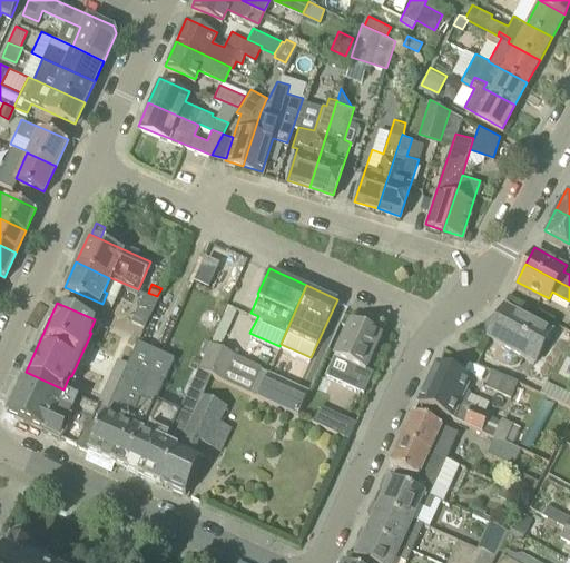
[(536,359),(541,348),(552,328),(504,303),(488,334),(536,359)]
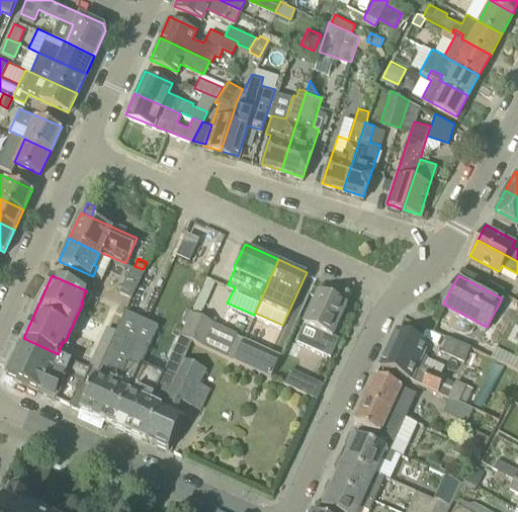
[(131,295),(134,289),(122,283),(119,289),(131,295)]
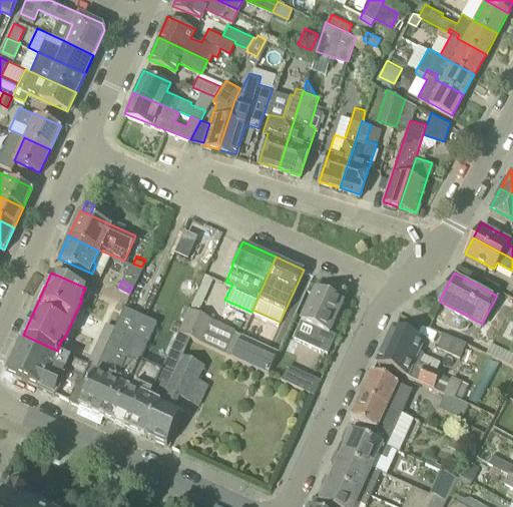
[(343,301),(315,288),(293,336),(327,352),(336,333),(330,330),(343,301)]
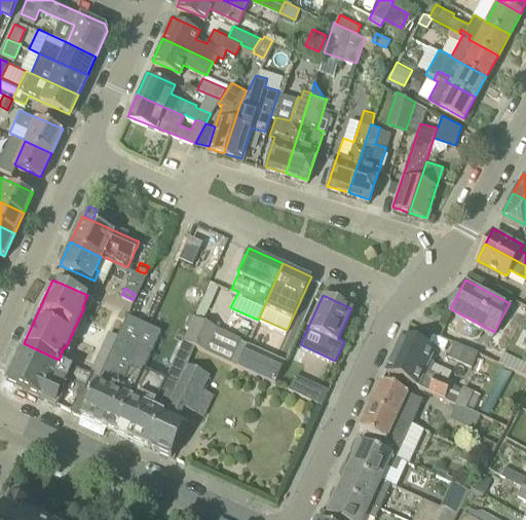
[(81,414),(114,429),(143,367),(160,328),(130,314),(127,313),(118,333),(98,377),(81,414)]
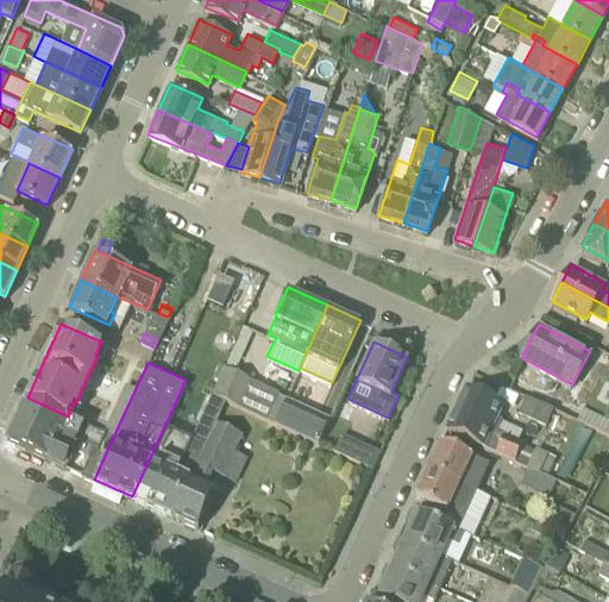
[(275,420),(287,395),(278,392),(280,388),(231,367),(224,363),(211,390),(225,397),(275,420)]
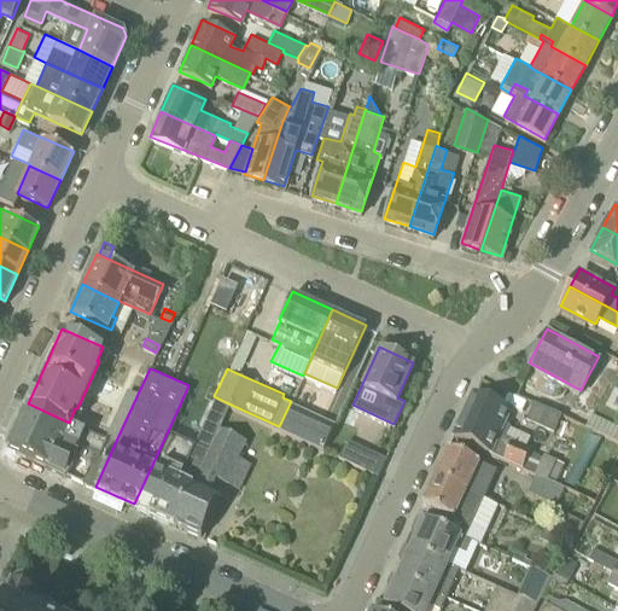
[(127,387),(104,438),(105,438),(115,443),(139,391),(127,387)]
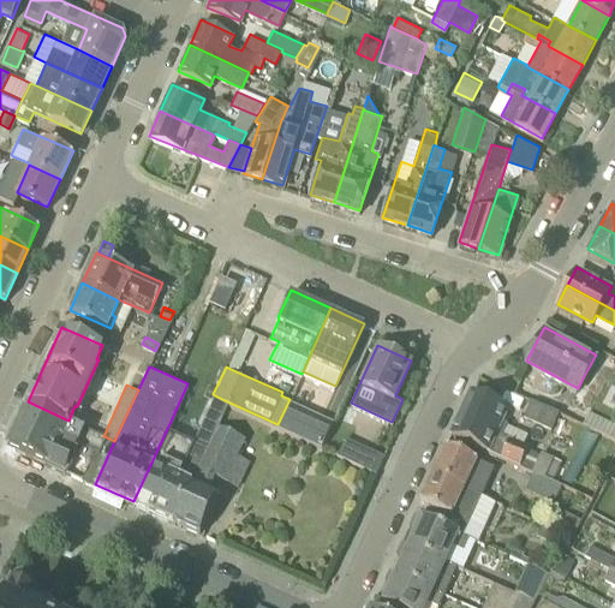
[(553,478),(561,458),(542,449),(541,451),(502,433),(507,422),(501,419),(508,404),(471,388),(451,431),(532,470),(553,478)]
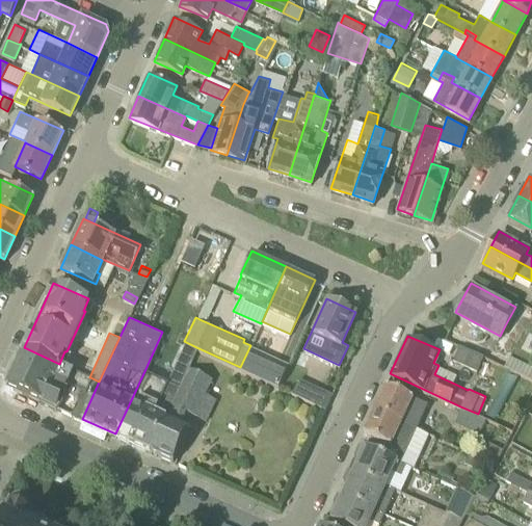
[(196,347),(184,341),(177,360),(189,365),(196,347)]
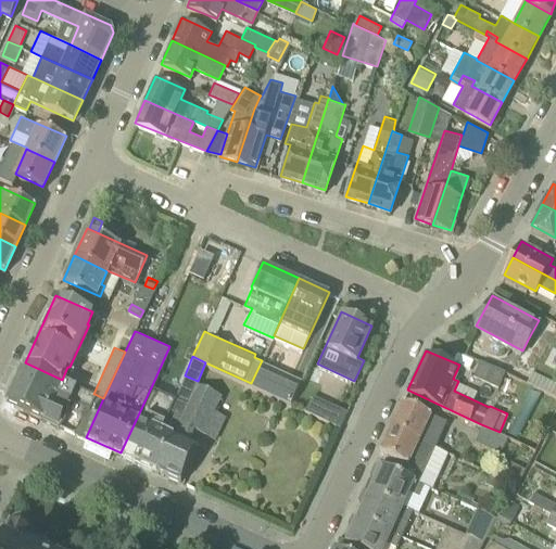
[(474,374),(498,385),(505,370),(480,358),(474,374)]
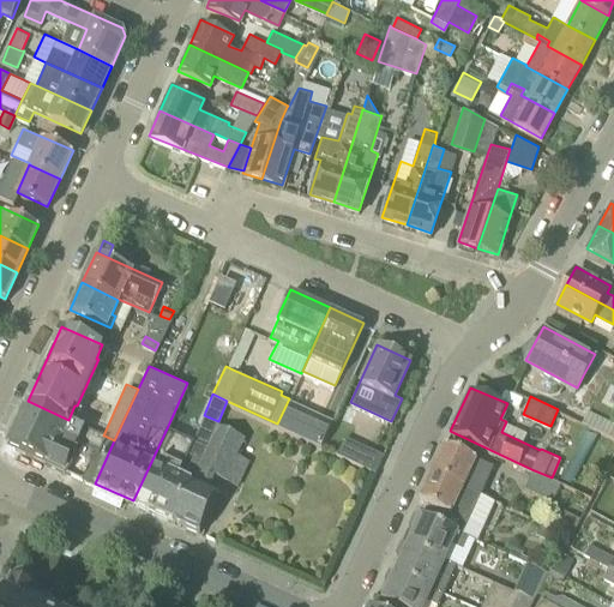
[(289,398),(277,424),(321,444),(333,418),(289,398)]
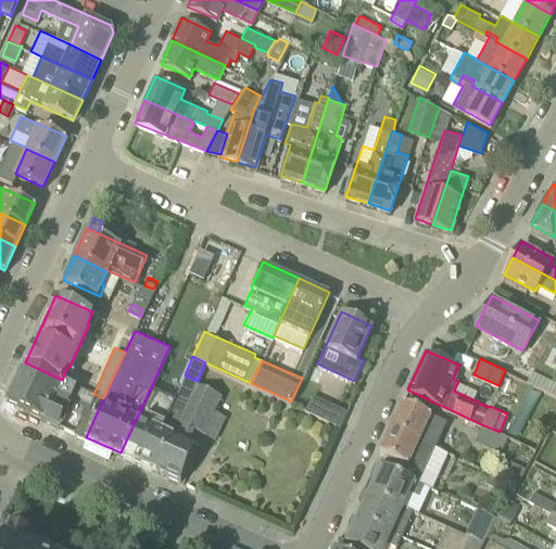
[(11,404),(59,425),(74,432),(85,405),(89,407),(95,394),(93,394),(62,380),(25,362),(9,396),(10,397),(12,403),(11,404)]
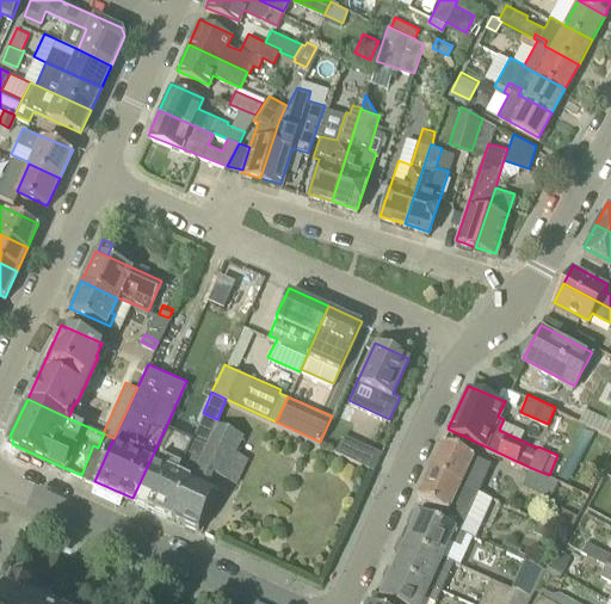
[(599,426),(610,432),(610,418),(604,415),(599,426)]
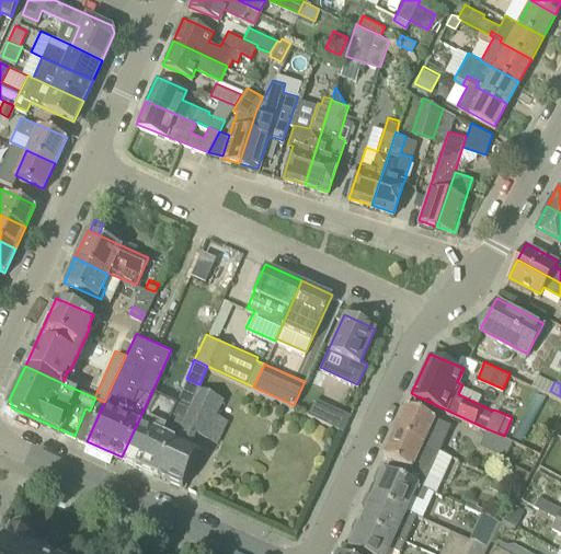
[(158,473),(182,485),(197,451),(189,447),(195,433),(215,441),(226,418),(215,413),(222,397),(197,387),(189,405),(158,473)]
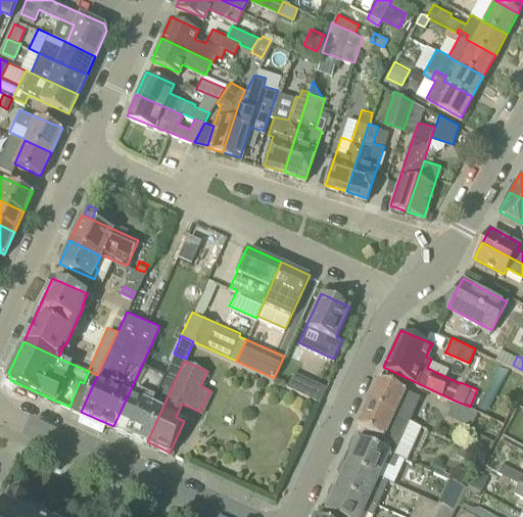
[(164,373),(164,374),(142,365),(113,426),(147,441),(176,378),(164,373)]
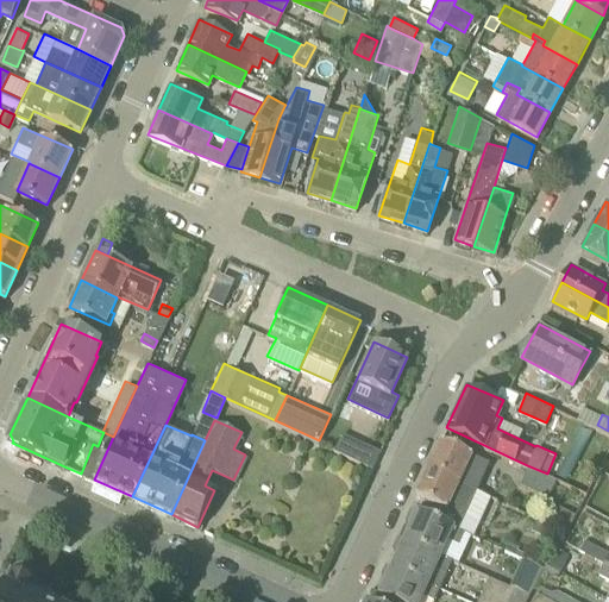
[(372,466),(381,449),(341,431),(333,449),(372,466)]
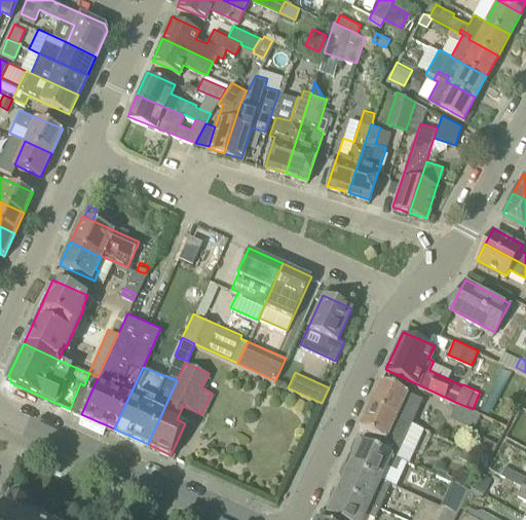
[(80,383),(70,409),(81,414),(98,377),(89,373),(84,385),(80,383)]
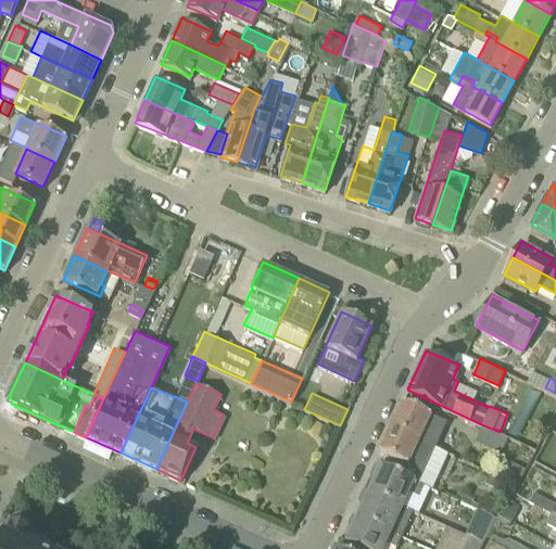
[(446,420),(403,399),(391,425),(436,445),(437,445),(446,420)]
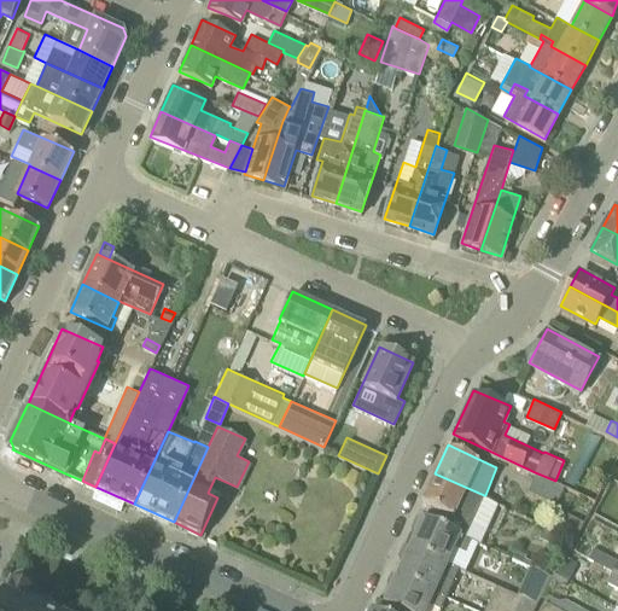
[(557,501),(564,484),(555,481),(535,472),(529,489),(557,501)]
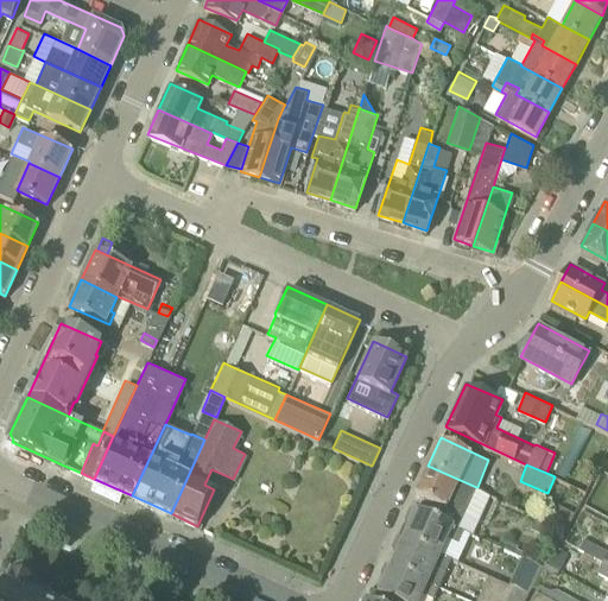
[(428,466),(416,493),(425,497),(419,508),(454,524),(474,532),(480,518),(491,493),(477,487),(476,487),(428,466)]
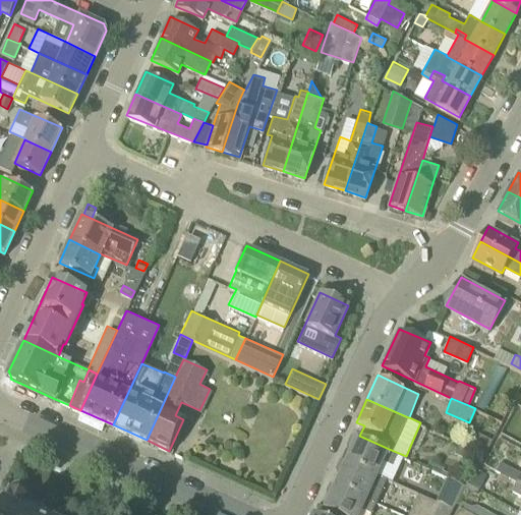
[(404,456),(389,449),(359,436),(356,435),(356,436),(346,459),(386,477),(393,480),(404,456)]
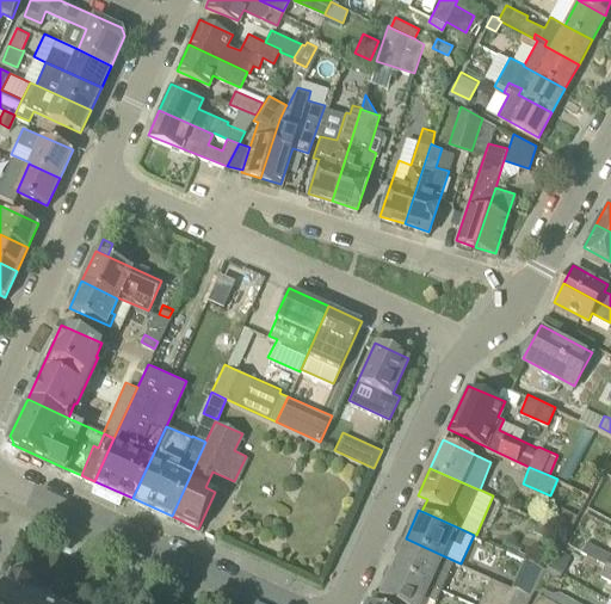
[(394,565),(431,583),(438,568),(448,573),(452,560),(406,538),(394,565)]
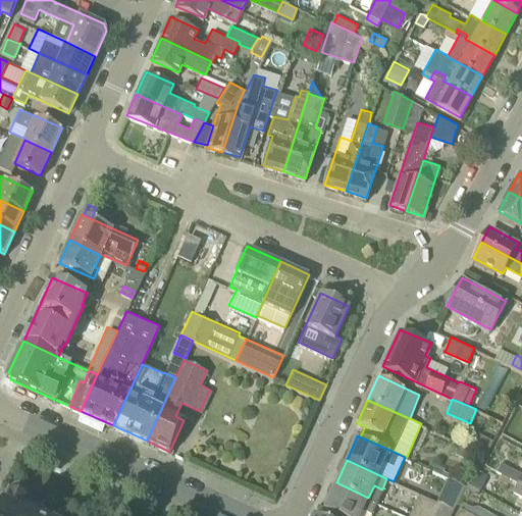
[(521,470),(501,460),(497,469),(518,480),(518,479),(521,481),(521,470)]
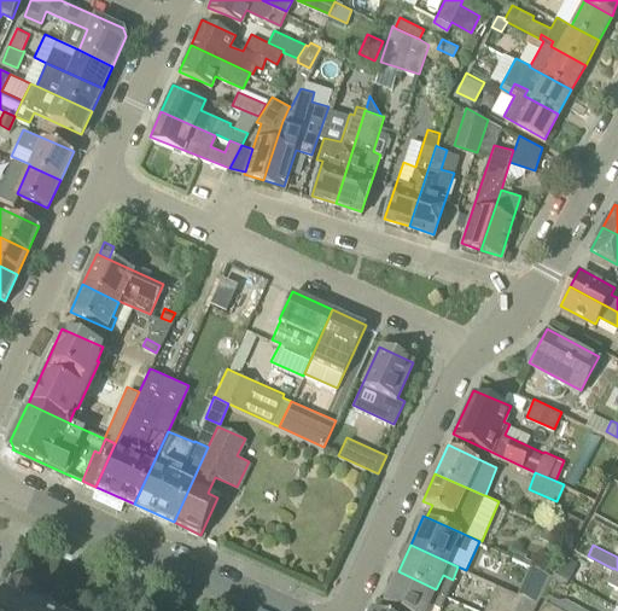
[(522,560),(525,553),(509,546),(506,553),(522,560)]
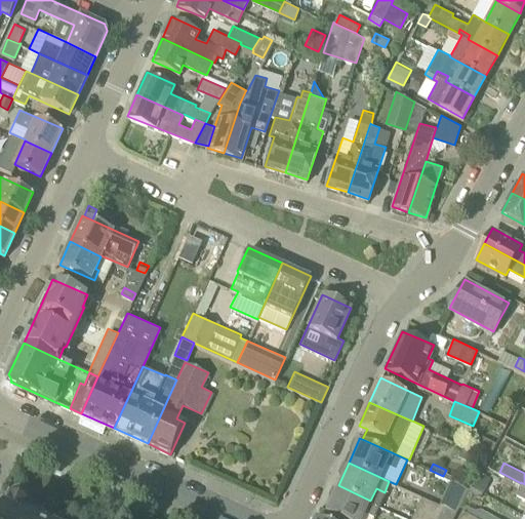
[(483,489),(490,477),(480,472),(474,484),(483,489)]
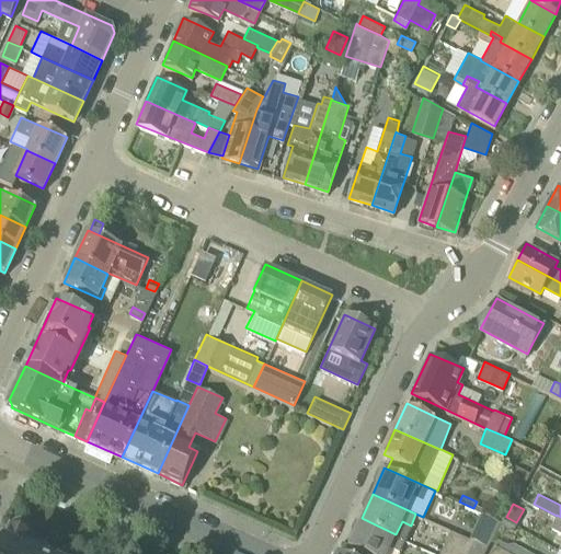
[(513,529),(515,523),(503,517),(501,523),(513,529)]
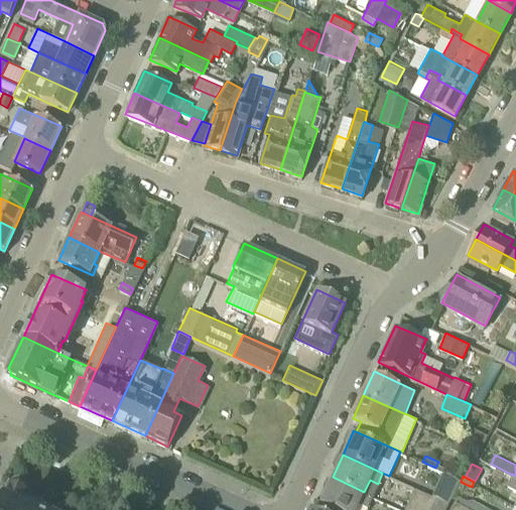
[(320,501),(320,502),(340,509),(356,509),(359,503),(367,507),(372,496),(364,492),(333,477),(321,501),(320,501)]
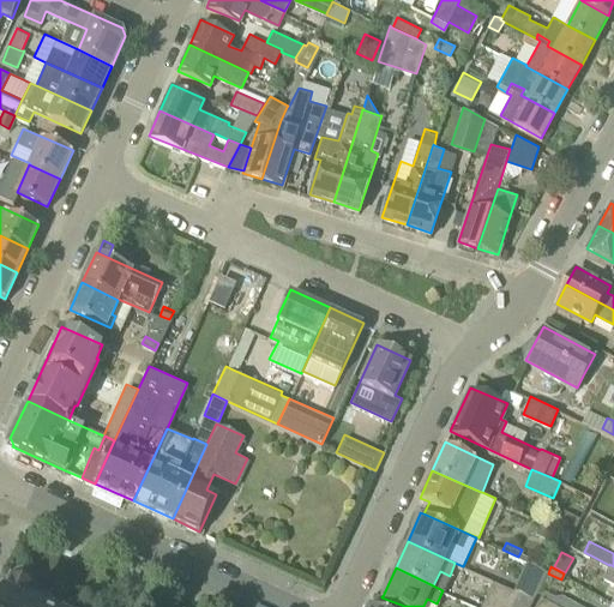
[(71,606),(72,606),(74,602),(52,592),(49,598),(32,589),(35,584),(31,583),(34,580),(30,572),(23,569),(16,571),(14,575),(11,574),(0,596),(0,606),(71,606)]
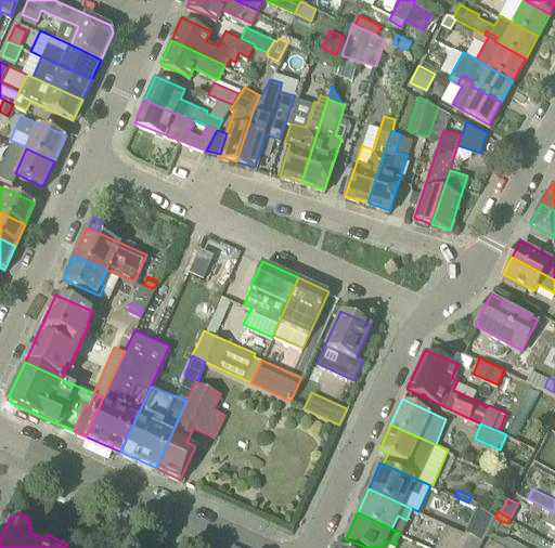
[(447,547),(456,527),(446,522),(434,547),(447,547)]
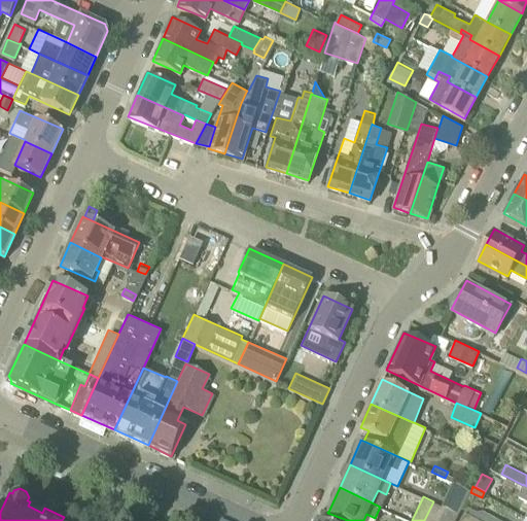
[(437,520),(445,507),(441,505),(433,501),(424,520),(437,520)]
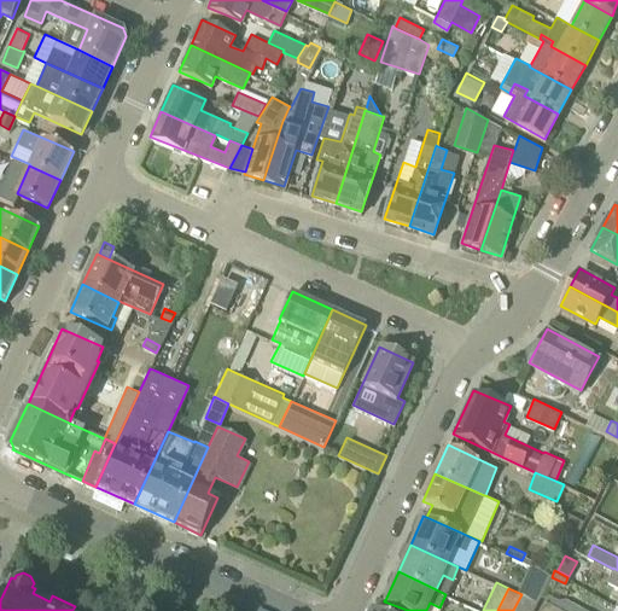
[(561,598),(551,593),(546,601),(564,610),(589,610),(567,598),(561,598)]
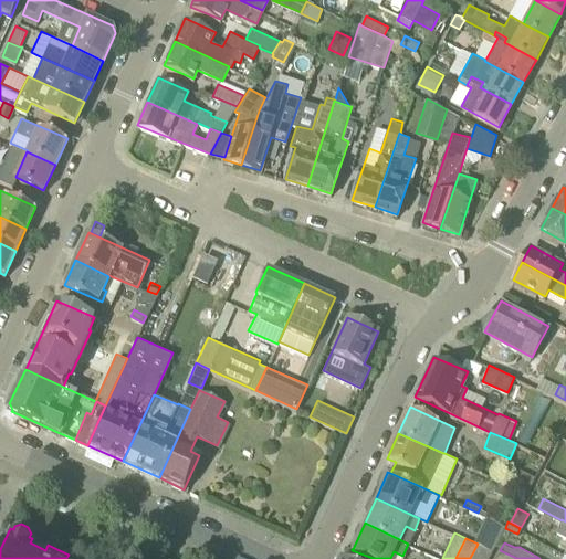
[(488,558),(493,550),(478,544),(470,558),(488,558)]
